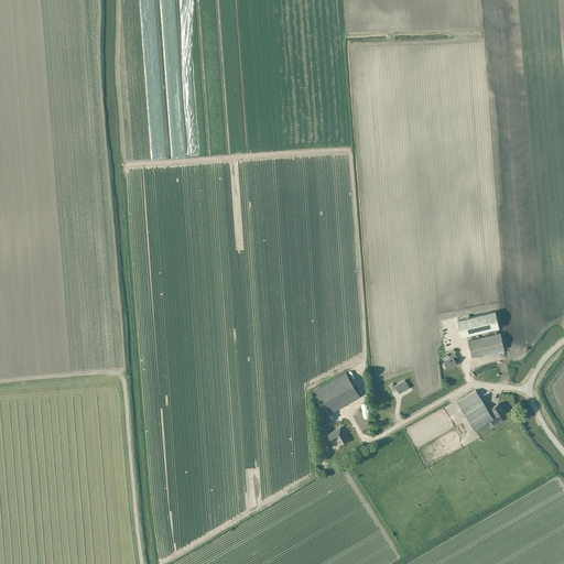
[(496,312),(457,321),(462,338),(500,329),(496,312)]
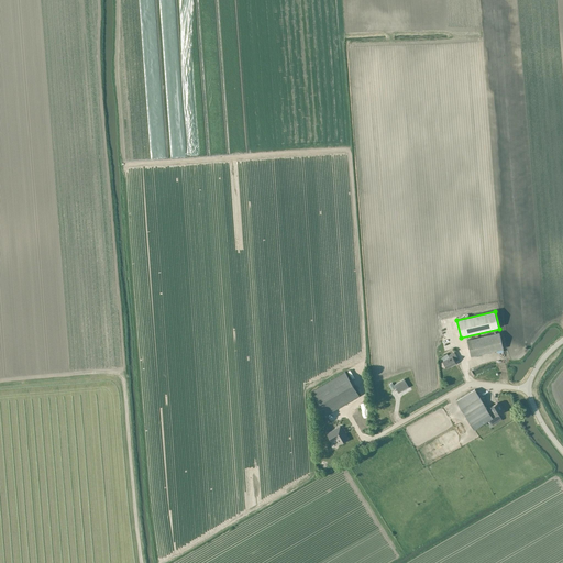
[(504,349),(499,333),(467,341),(471,356),(504,349)]
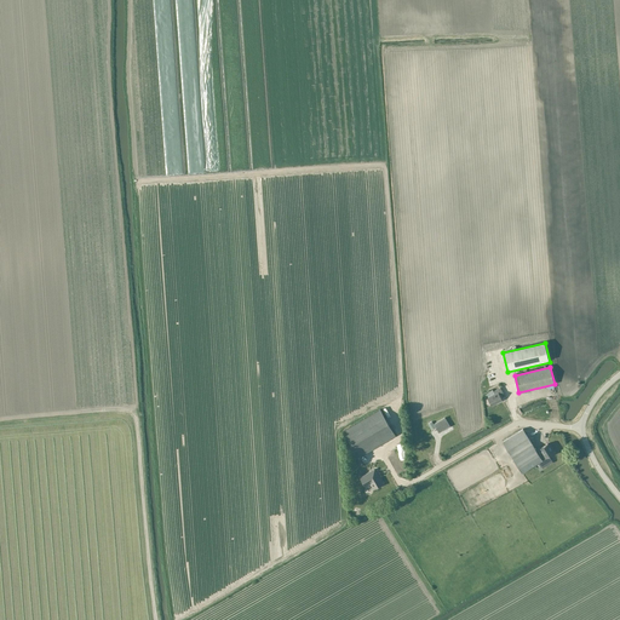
[(501,401),(500,397),(504,395),(500,388),(493,391),(494,395),(488,399),(492,406),(501,401)]
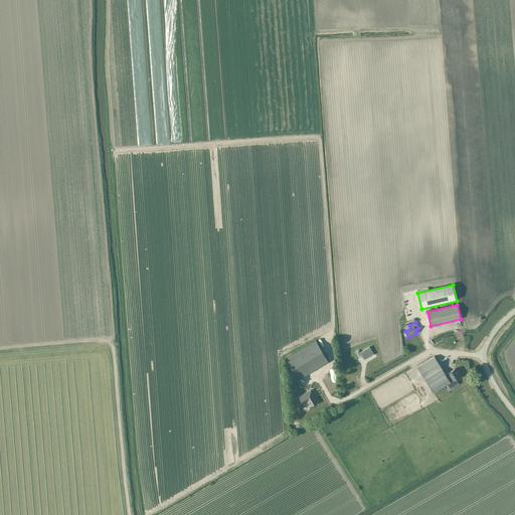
[(329,361),(316,338),(285,356),(298,379),(329,361)]
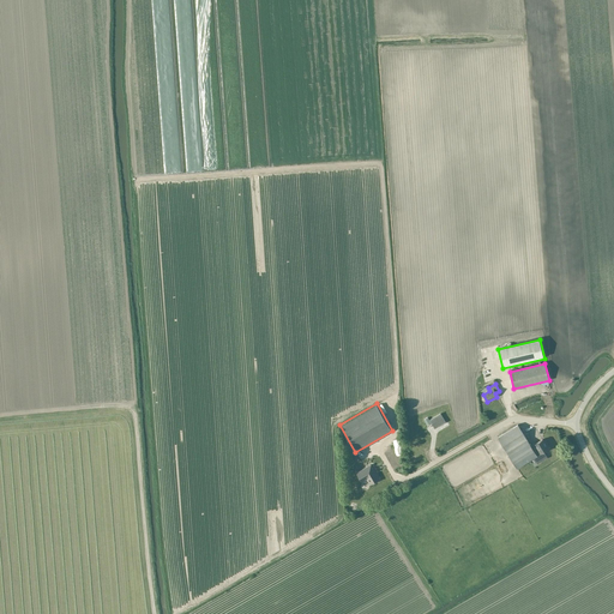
[(449,431),(444,422),(433,428),(438,437),(449,431)]
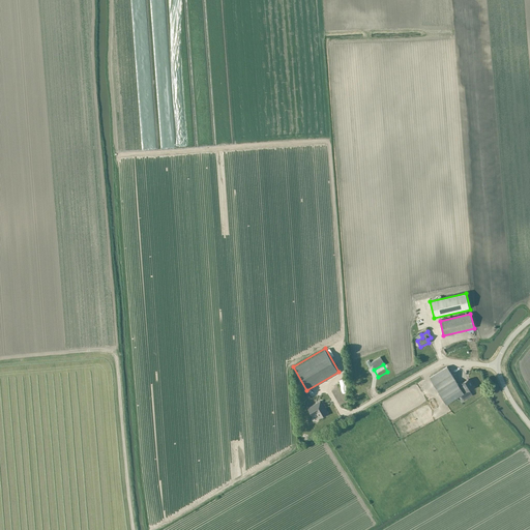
[(473,387),(468,379),(462,383),(461,382),(458,384),(447,366),(430,378),(446,404),(464,393),(462,389),(465,387),(467,391),(473,387)]
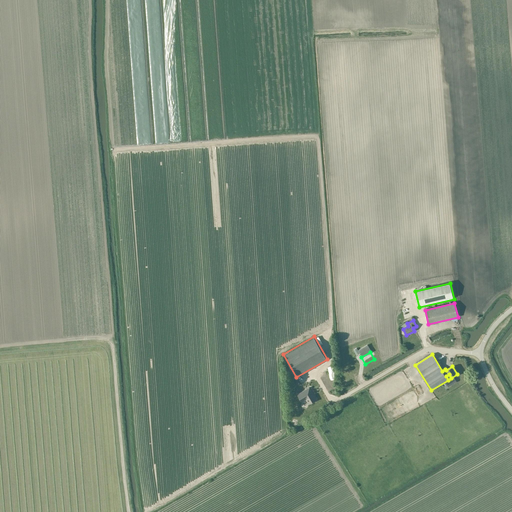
[(297,395),(301,402),(306,400),(308,404),(316,399),(309,388),(297,395)]
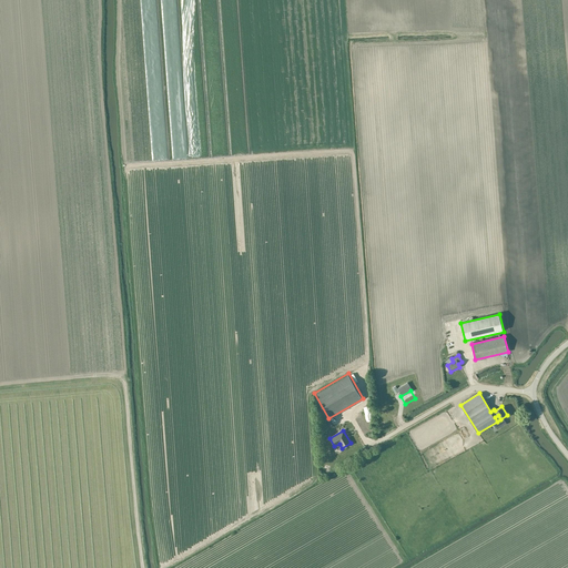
All buildings are outlined.
